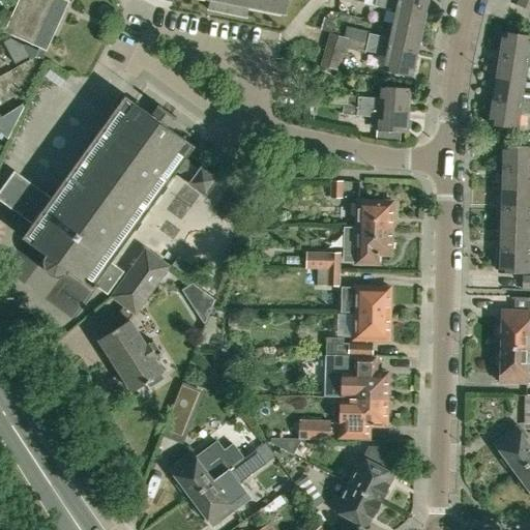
[(23,38),(47,50),(68,1),(66,0),(18,0),(5,31),(12,34),(23,38)]
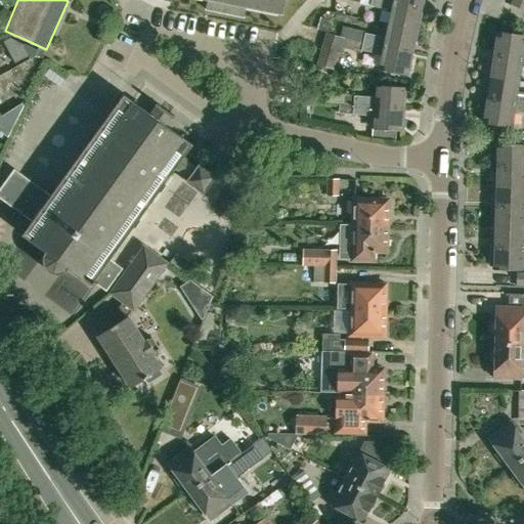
[(207,0),(206,9),(243,16),(246,4),(280,11),(282,0),(207,0)]
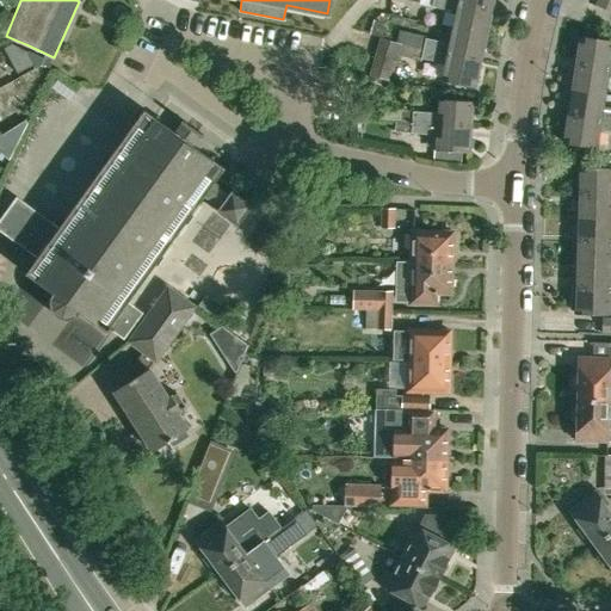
[(486,35),(492,8),(451,0),(433,0),(432,6),(446,10),(446,8),(456,11),(452,28),(486,35)]
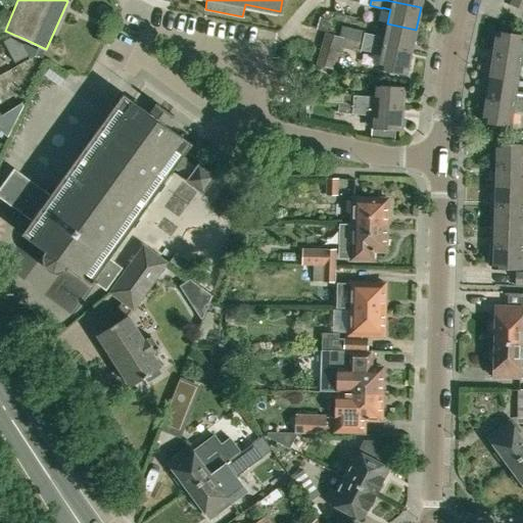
[(331,28),(327,21),(320,18),(317,29),(329,33),(329,32),(331,28)]
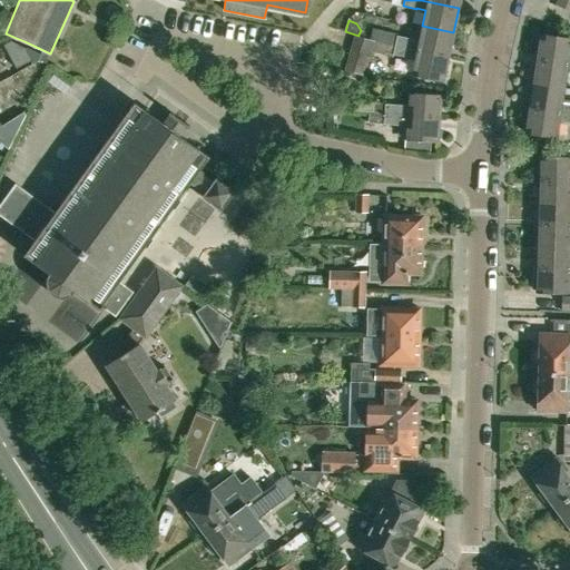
[(449,57),(453,32),(422,26),(419,40),(410,39),(410,38),(396,36),(394,46),(449,57)]
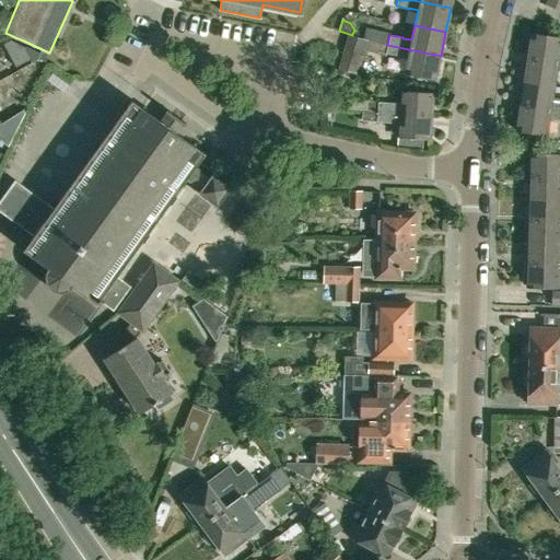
[(559,53),(559,54),(559,47),(559,37),(531,34),(526,57),(559,62),(559,53)]
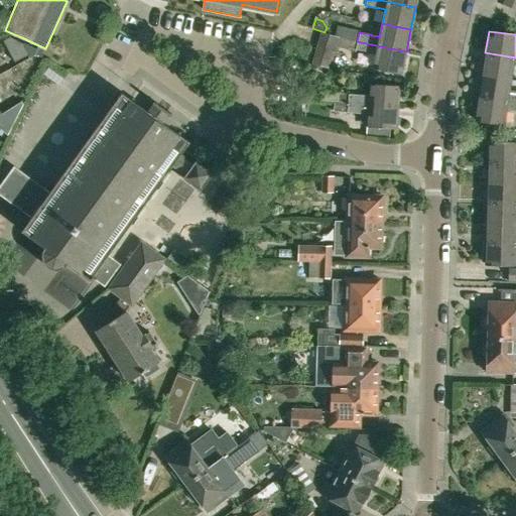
[(335,36),(318,32),(309,66),(327,70),(331,54),(337,55),(338,47),(355,51),(357,41),(335,36)]
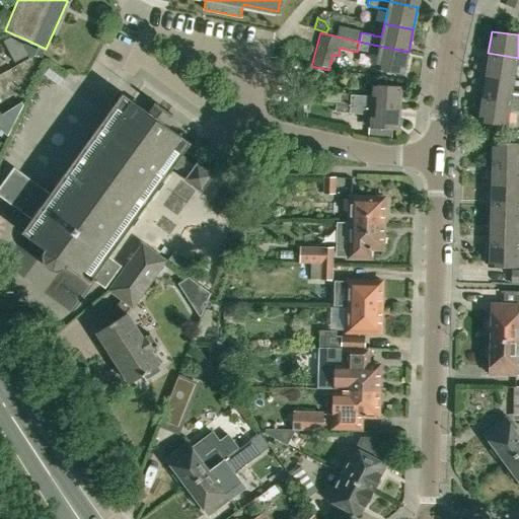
[(23,41),(22,38),(12,33),(1,39),(7,49),(23,41)]
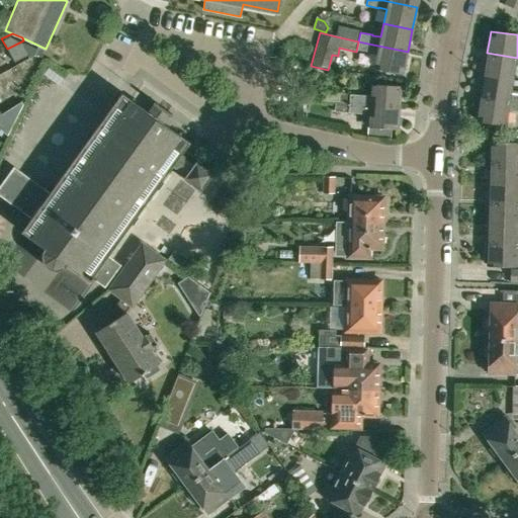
[(408,52),(358,41),(357,49),(369,52),(377,53),(374,67),(403,73),(408,52)]
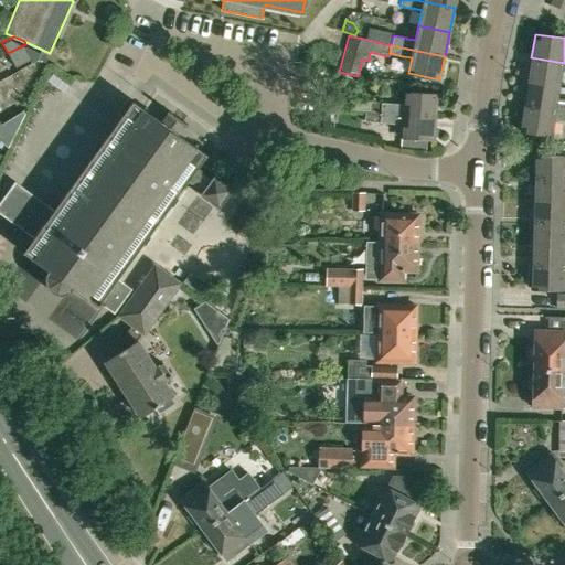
[(564,63),(531,57),(528,82),(560,87),(562,73),(564,73),(564,63)]
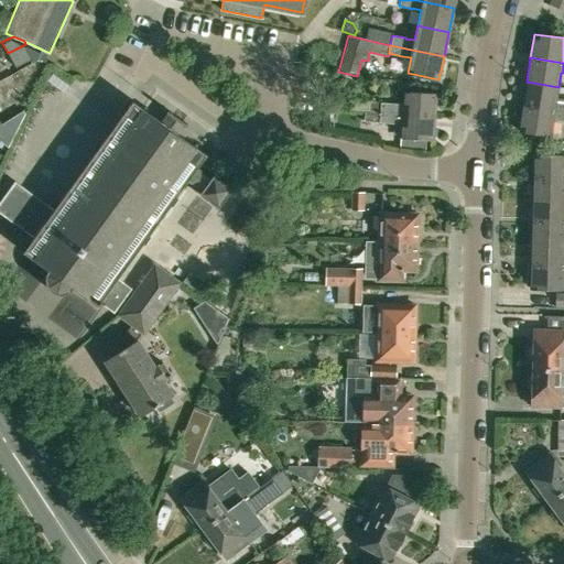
[(563,102),(555,101),(559,87),(527,82),(523,106),(563,112),(563,102)]
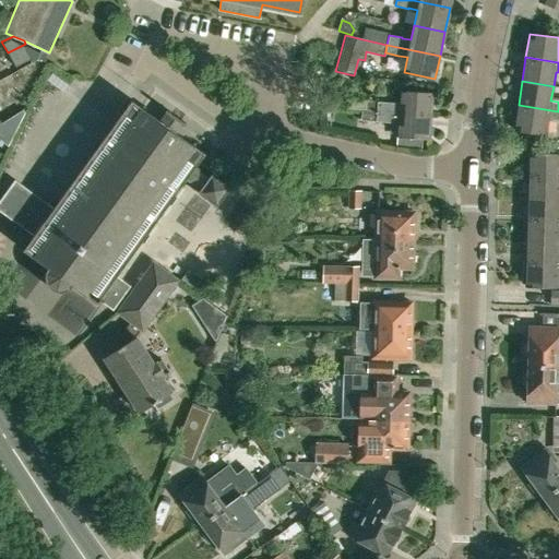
[(345,109),(361,110),(430,116),(432,93),(401,91),(400,104),(345,99),(345,109)]
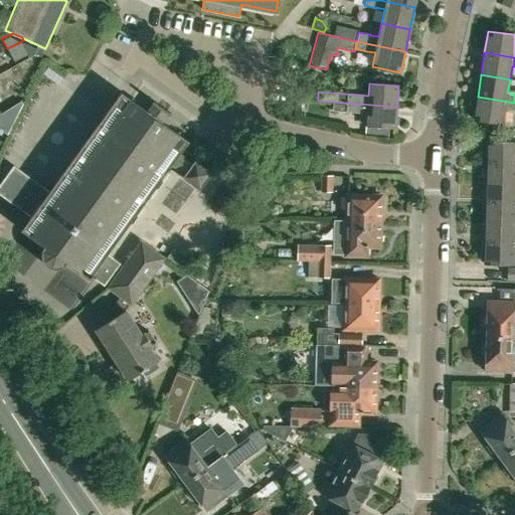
[(185,174),(182,177),(200,190),(212,173),(195,160),(192,164),(179,154),(189,141),(122,93),(49,191),(13,165),(0,183),(0,194),(31,217),(22,229),(44,246),(43,248),(42,249),(42,250),(41,253),(42,255),(42,258),(42,259),(43,261),(44,263),(46,265),(47,266),(49,267),(51,268),(54,268),(57,268),(59,268),(62,267),(64,265),(65,264),(66,263),(90,279),(91,277),(94,279),(104,286),(121,264),(108,253),(172,164),(185,174)]
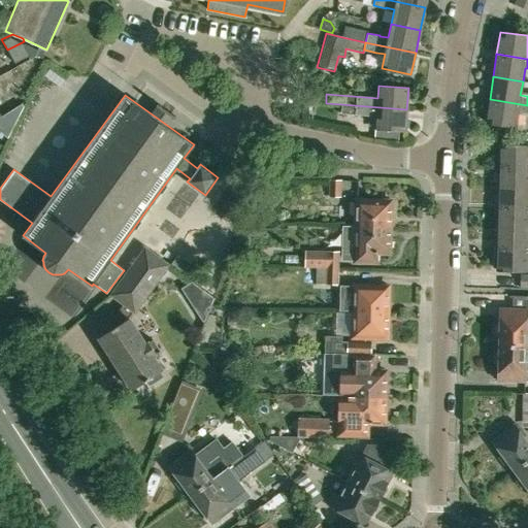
[(527,105),(490,99),(486,122),(516,127),(518,112),(527,113),(527,105)]
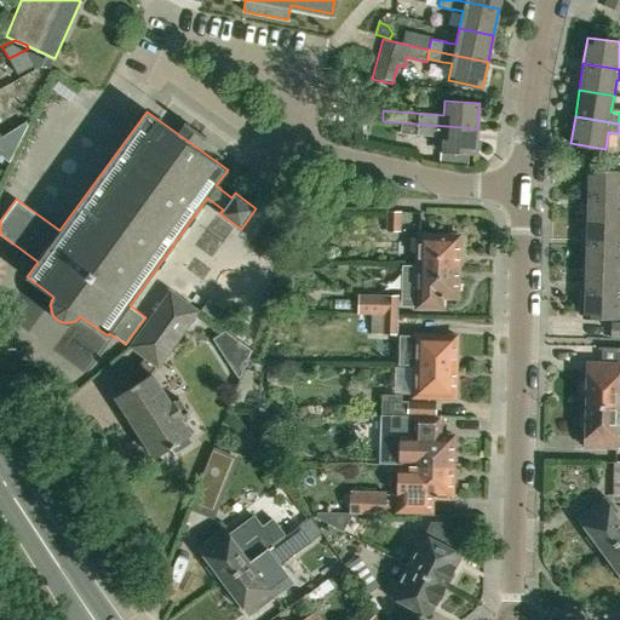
[(476,153),(477,128),(401,122),(400,133),(441,137),(441,150),(476,153)]
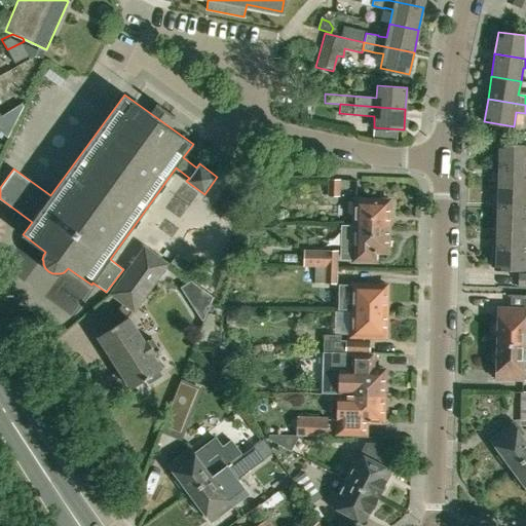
[(1,117),(1,115),(0,115),(0,130),(8,138),(24,106),(23,105),(1,117)]
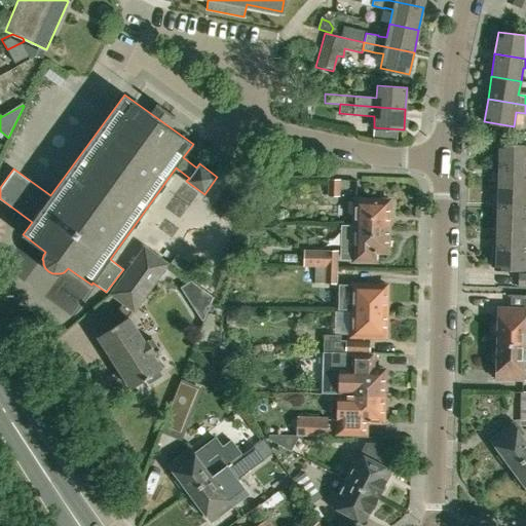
[(525,145),(498,144),(497,165),(525,165),(525,145)]
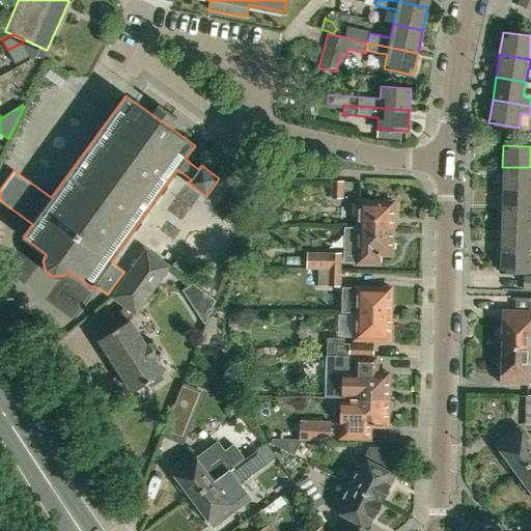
[(530,167),(502,167),(502,188),(530,188),(530,167)]
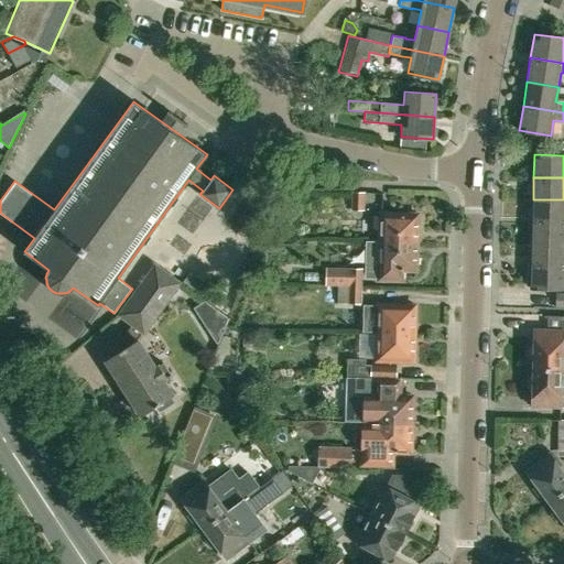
[(364,209),(364,192),(353,192),(353,209),(364,209)]
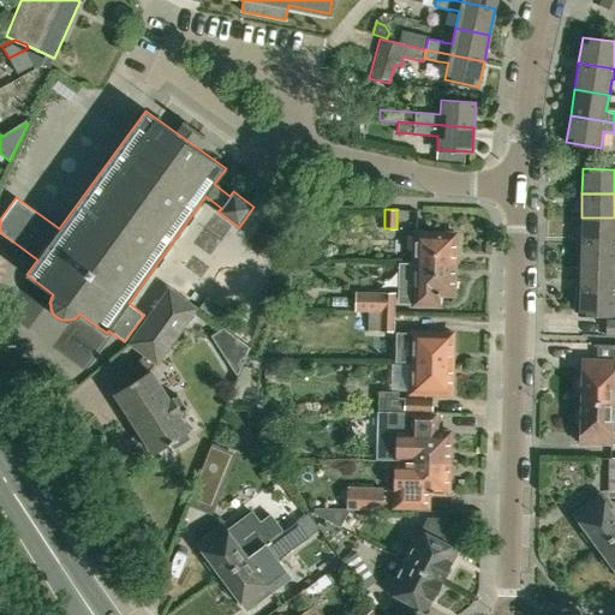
[(614,218),(581,218),(580,242),(614,242),(614,218)]
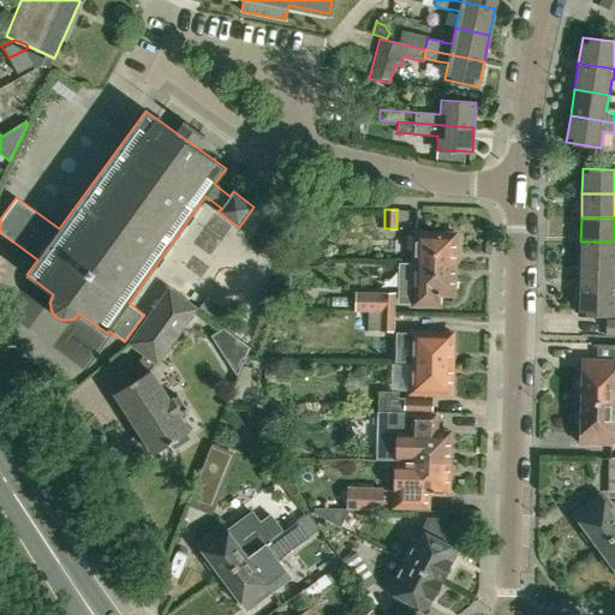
[(415,263),(454,264),(455,233),(415,232),(415,262),(415,263)]
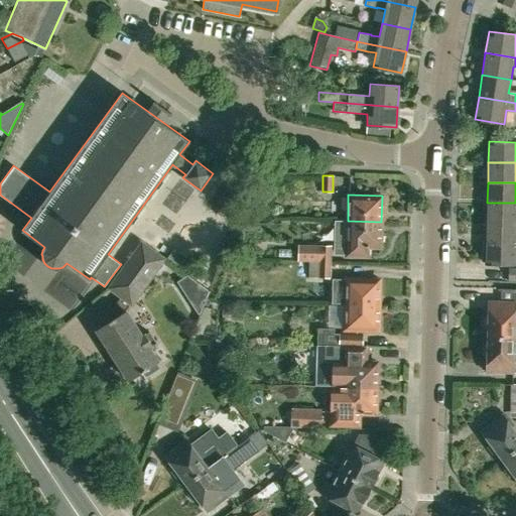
[(515,203),(487,203),(487,223),(515,224),(515,203)]
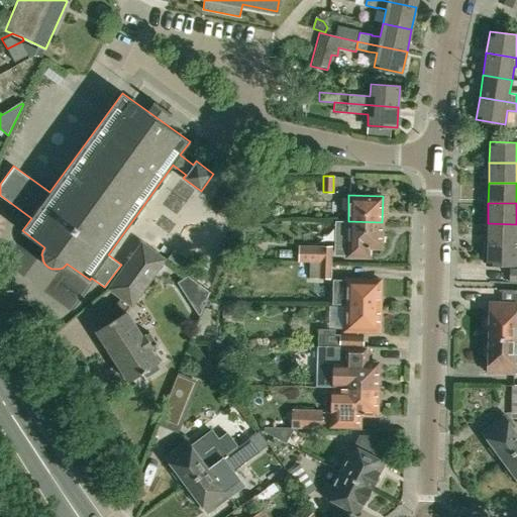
[(348,221),(348,220),(335,220),(335,251),(347,252),(347,255),(368,256),(368,247),(381,247),(382,222),(348,221)]
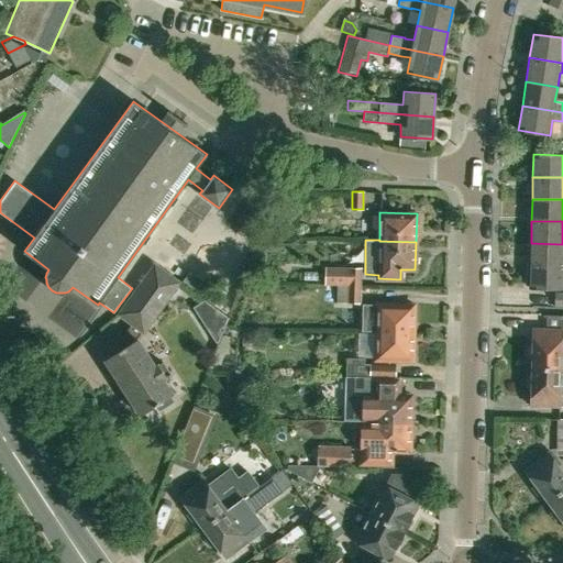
[(562,256),(562,246),(562,244),(531,243),(530,265),(562,266),(562,256)]
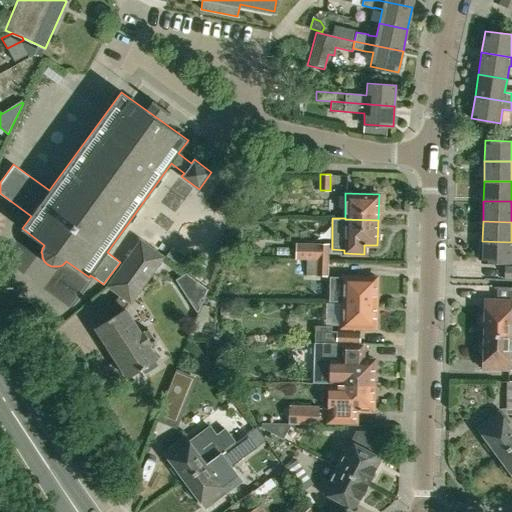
[(108,319),(95,327),(128,378),(141,370),(144,375),(159,365),(155,360),(157,359),(148,345),(155,340),(148,329),(141,334),(125,308),(129,302),(130,303),(164,257),(140,240),(107,286),(119,295),(105,315),(108,319)]
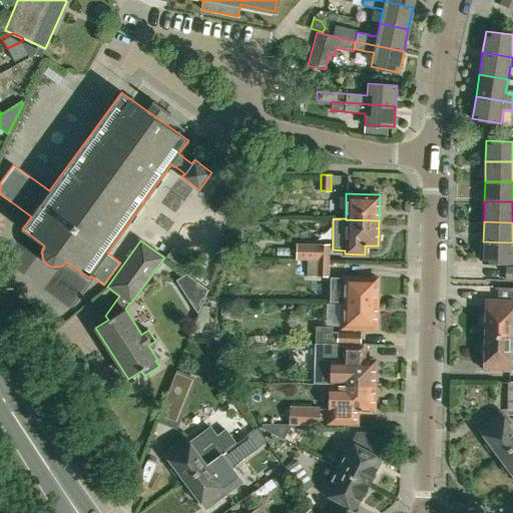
[(512,251),(512,242),(483,241),(482,263),(512,264),(512,251)]
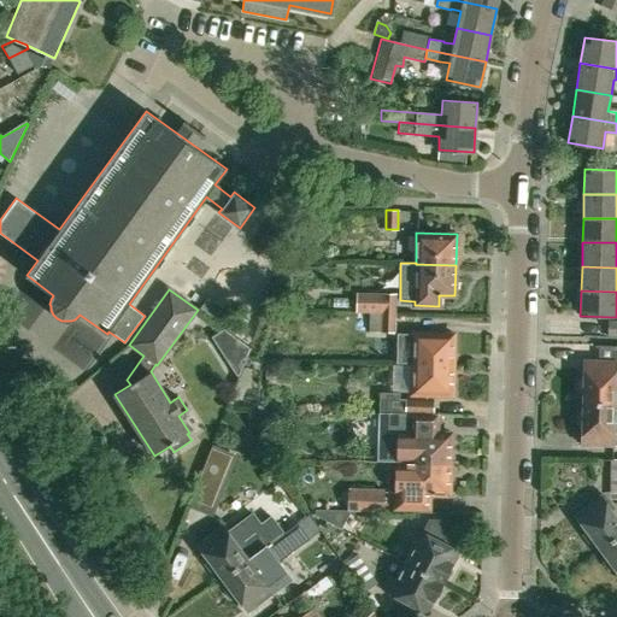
[(369,312),(398,313),(398,294),(369,293),(369,312)]
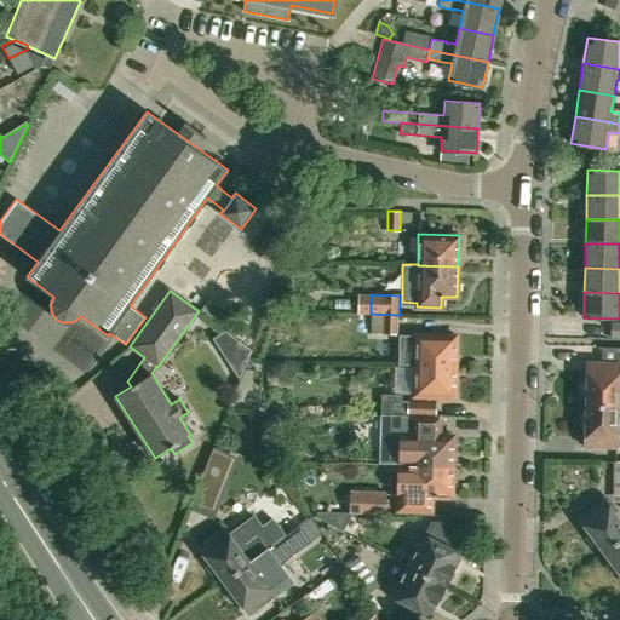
[(208,299),(200,313),(235,338),(244,326),(208,299)]
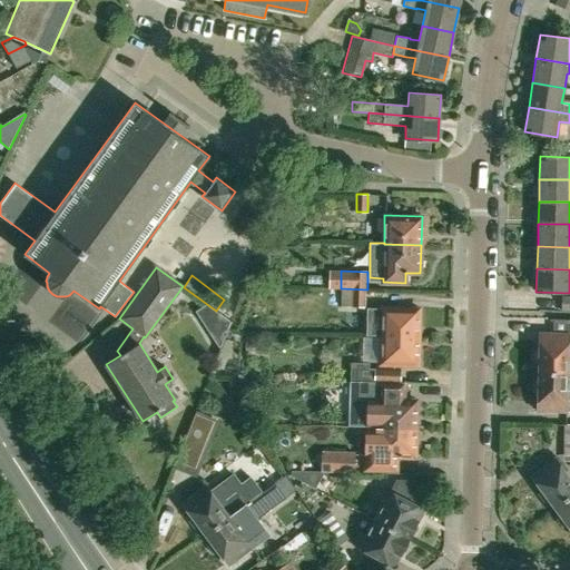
[(308,275),(307,285),(321,285),(322,276),(308,275)]
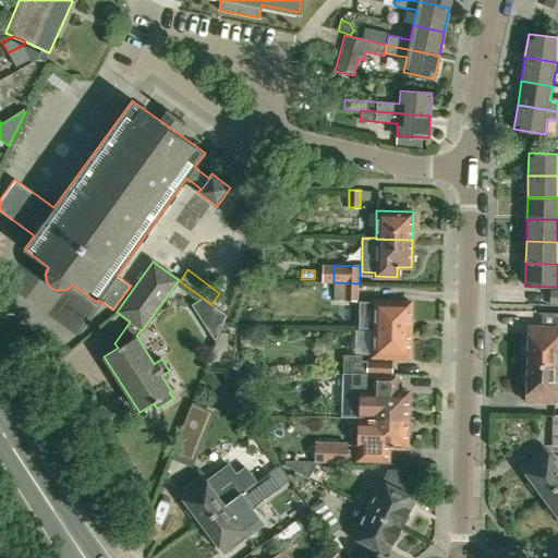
[(359,301),(360,283),(334,282),(332,300),(359,301)]
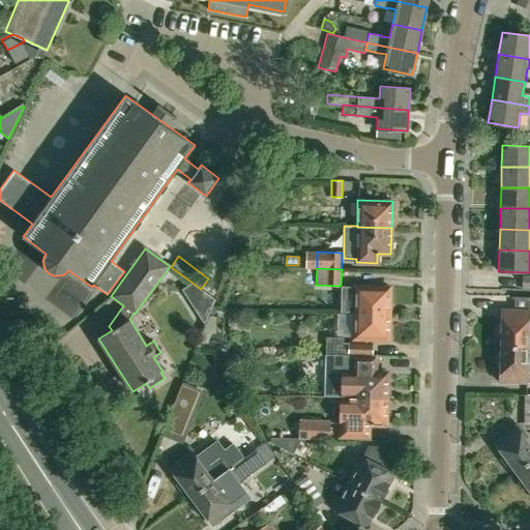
[(354,312),(389,313),(389,287),(355,286),(354,312)]
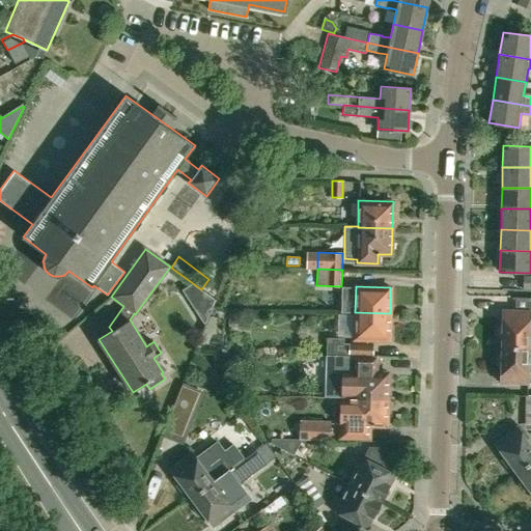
[(530,322),(530,323),(530,311),(502,310),(502,323),(498,327),(498,336),(502,340),(501,346),(529,347),(529,340),(530,340),(530,322)]
